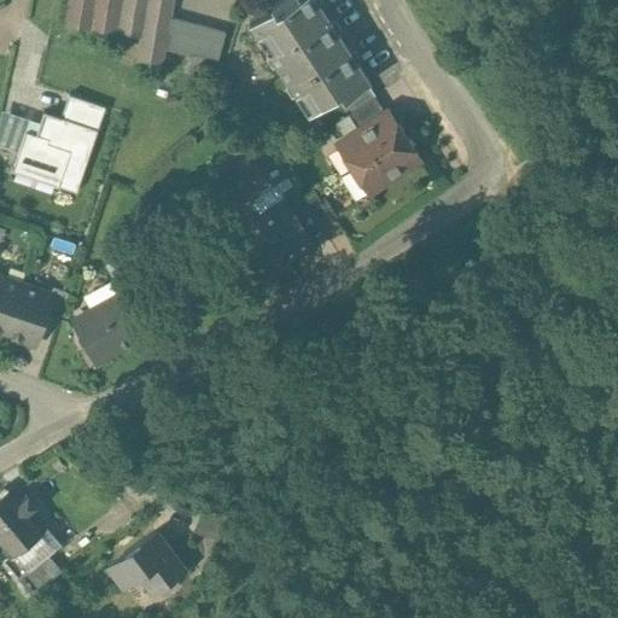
[(68,0),(64,24),(140,36),(135,62),(161,66),(164,47),(170,17),(173,0),(68,0)]
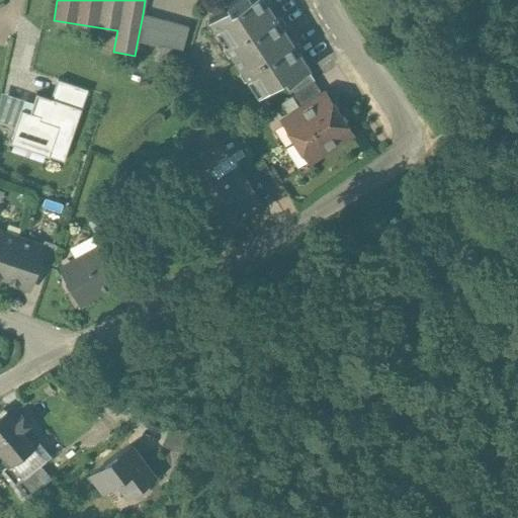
[(266,0),(229,0),(227,2),(229,5),(208,19),(258,95),(285,78),(288,82),(308,70),(311,68),(266,0)]
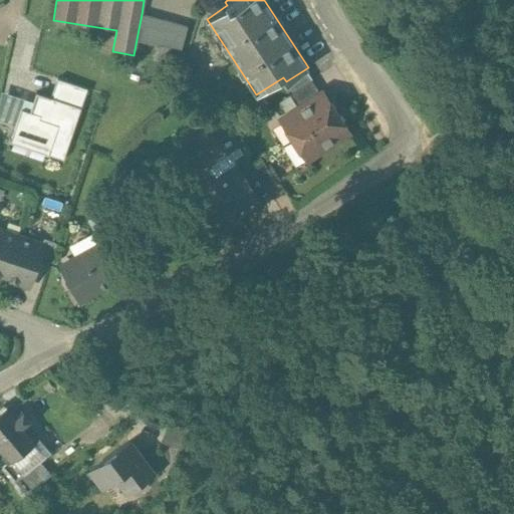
[(187,26),(142,14),(137,39),(158,44),(159,42),(171,45),(181,48),(187,26)]
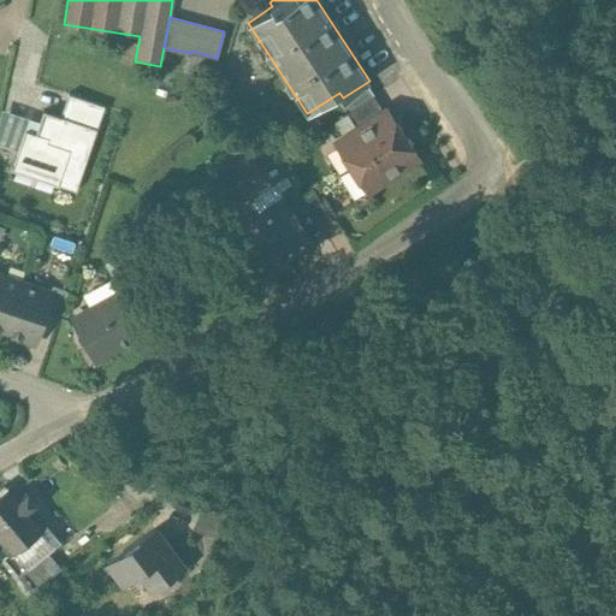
[(205,54),(190,51),(189,53),(184,71),(200,75),(205,54)]
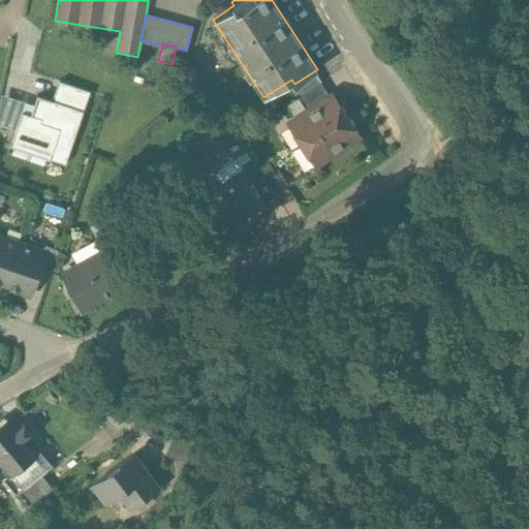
[(314,71),(294,84),(301,94),(320,82),(321,82),(314,71)]
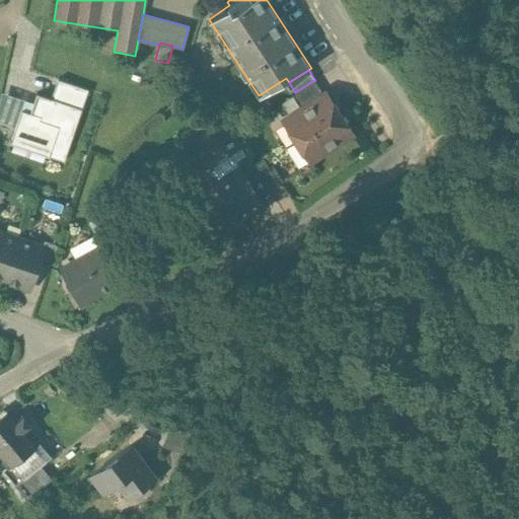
[(295,92),(292,95),(299,105),(320,90),(314,80),(295,92)]
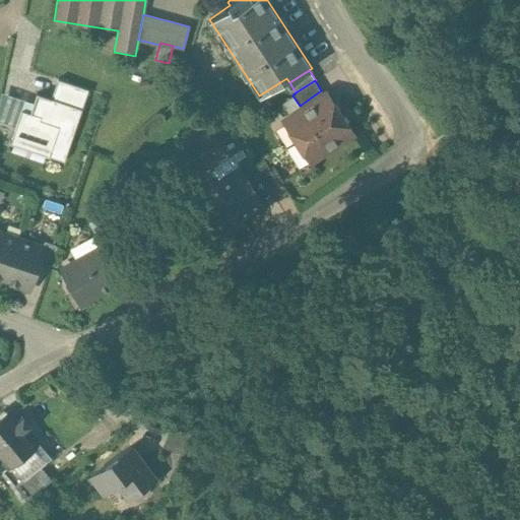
[(327,91),(282,121),(296,141),(340,113),(327,91)]
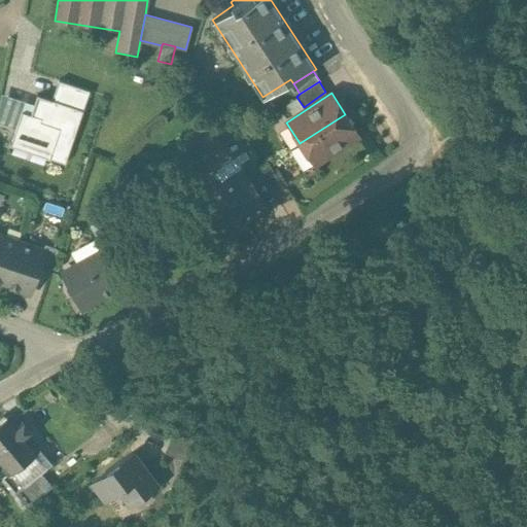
[(83,111),(37,95),(30,114),(22,111),(11,142),(49,154),(47,159),(65,165),(83,111)]
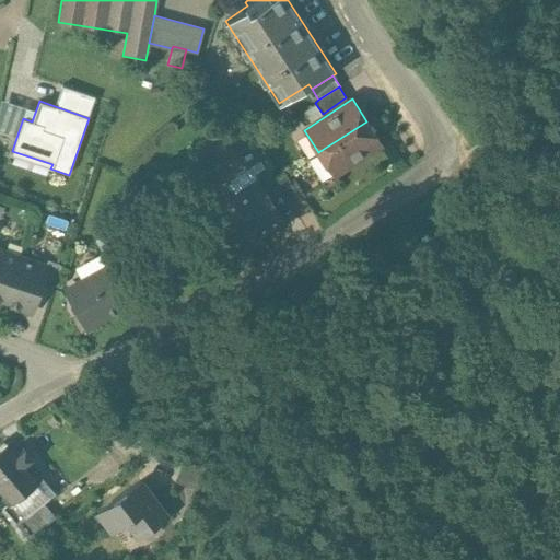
[(366,121),(318,152),(334,174),(381,143),(366,121)]
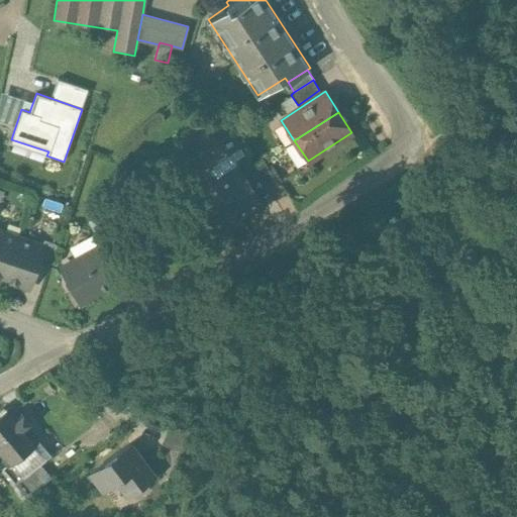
[(228,129),(219,116),(209,122),(218,136),(228,129)]
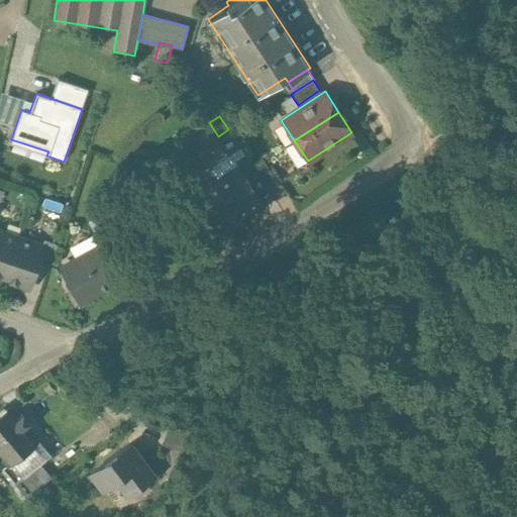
[(249,182),(239,167),(234,161),(234,160),(230,153),(213,164),(218,171),(212,175),(216,181),(217,181),(241,218),(264,204),(249,182)]
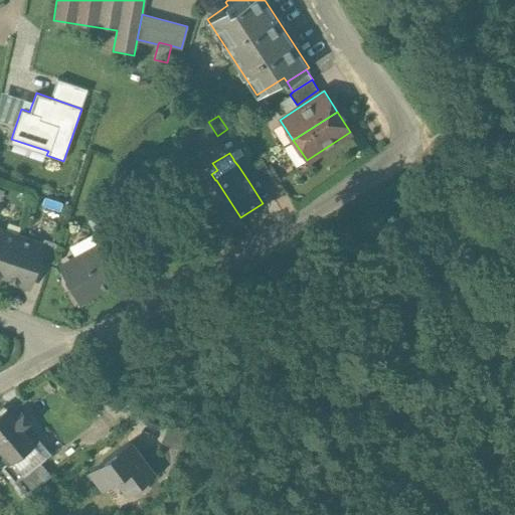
[(252,166),(244,153),(233,159),(233,160),(238,166),(248,181),(259,175),(252,166)]
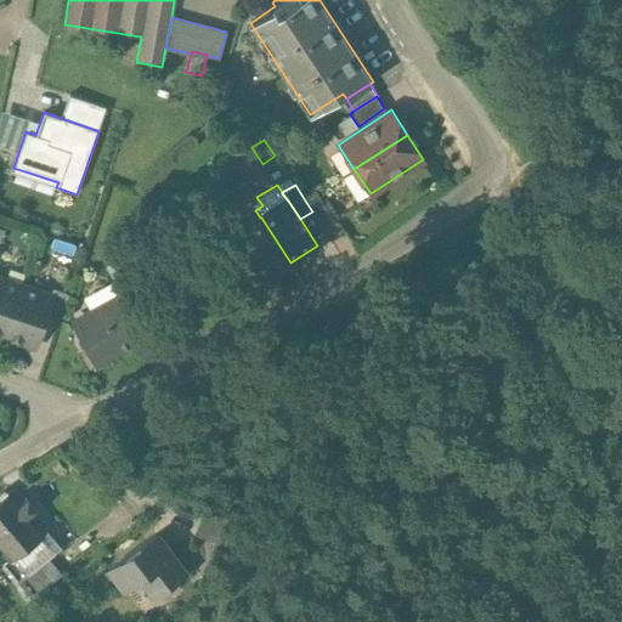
[(235,235),(247,253),(264,280),(290,263),(261,218),(260,218),(235,235)]
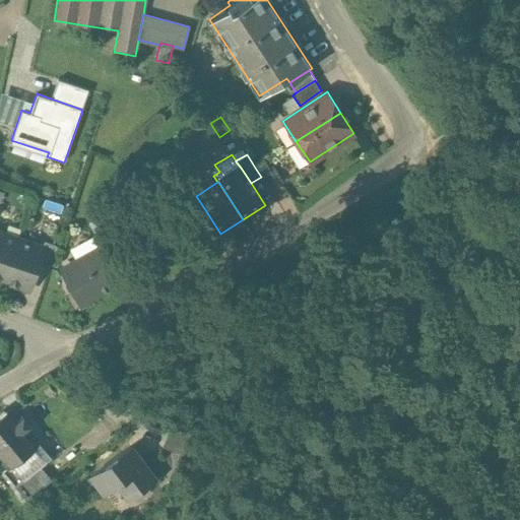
[(196,196),(192,189),(182,196),(196,218),(206,211),(196,196)]
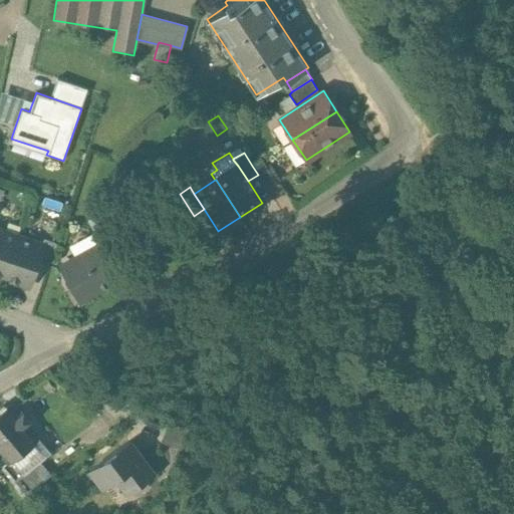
[(119,248),(104,225),(90,232),(97,245),(101,243),(108,255),(119,248)]
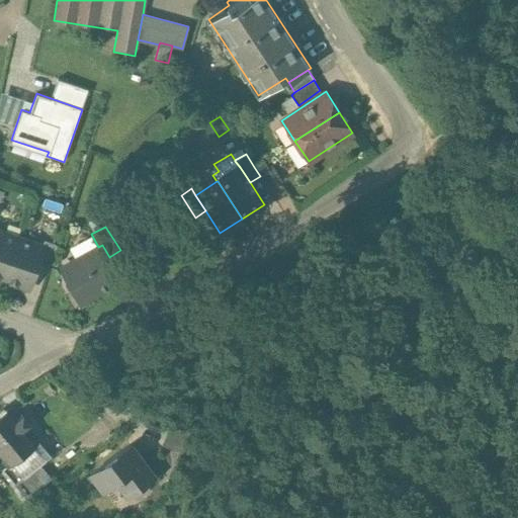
[(0,231),(0,277),(4,279),(18,237),(0,231)]
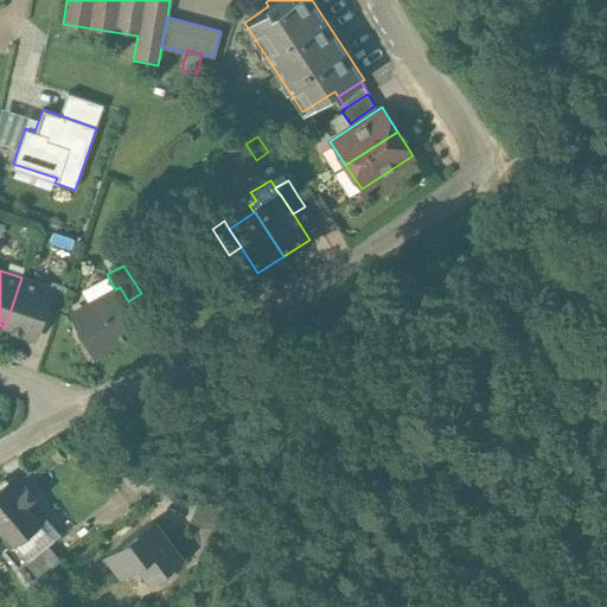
[(50,287),(21,278),(5,327),(33,337),(44,308),(51,288),(50,287)]
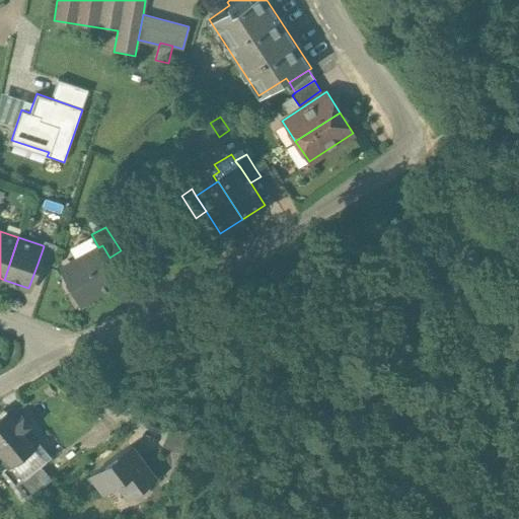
[(57,244),(45,240),(43,245),(44,246),(38,264),(49,268),(57,244)]
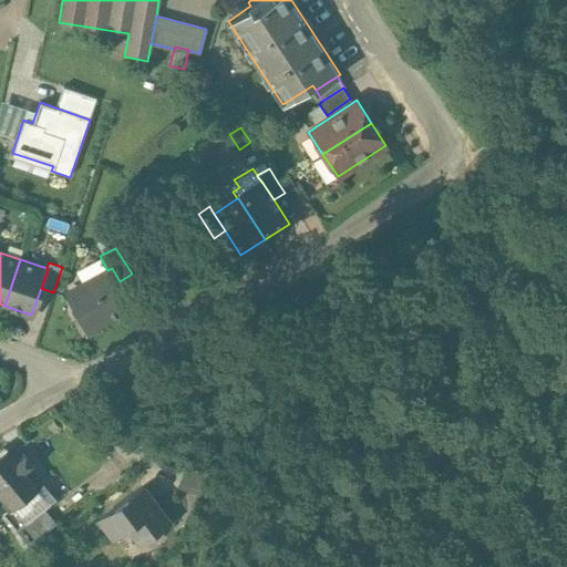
[(107,270),(68,292),(88,329),(132,305),(120,281),(112,268),(107,270)]
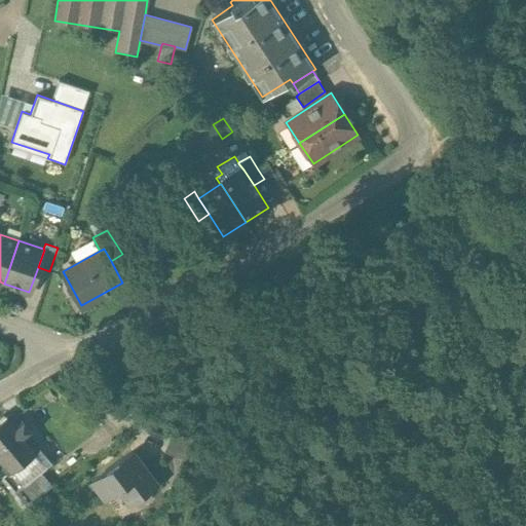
[(33,435),(17,416),(13,420),(9,416),(5,419),(3,416),(0,419),(0,465),(7,475),(2,479),(14,494),(37,475),(38,476),(50,465),(28,438),(33,435)]
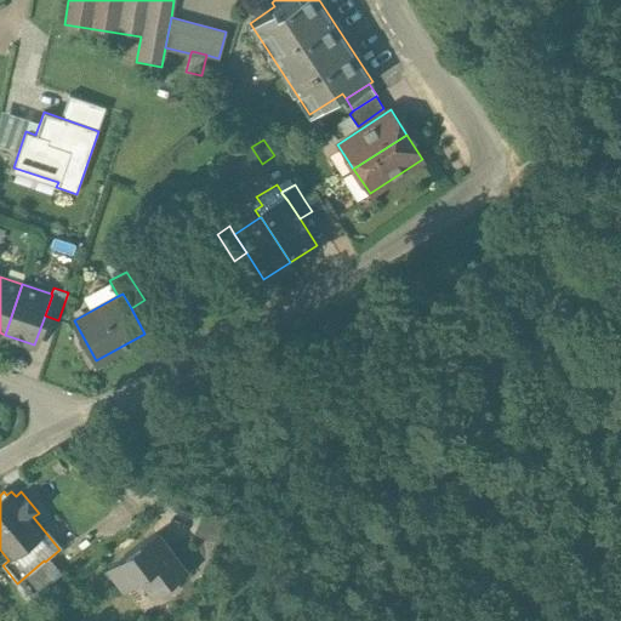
[(234,523),(208,511),(197,536),(223,547),(234,523)]
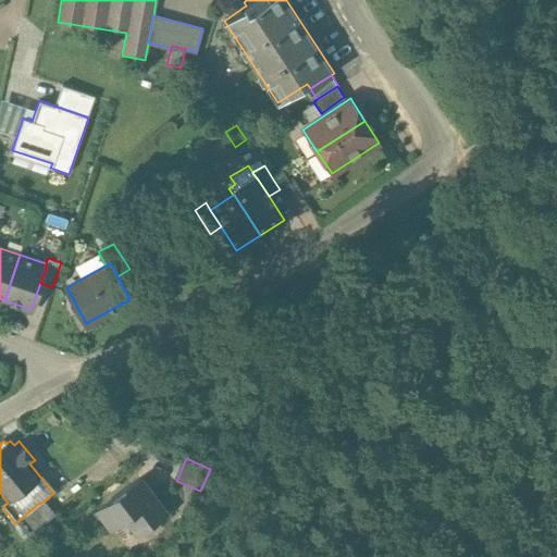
[(165,516),(140,480),(98,510),(112,530),(125,520),(126,521),(132,517),(143,532),(165,516)]
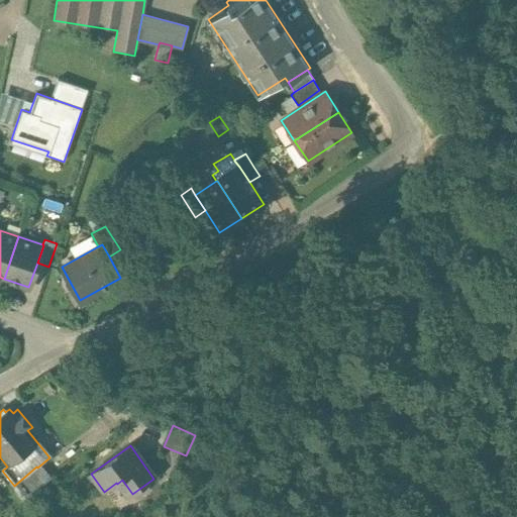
[(36,467),(14,486),(26,501),(48,483),(37,468),(36,467)]
